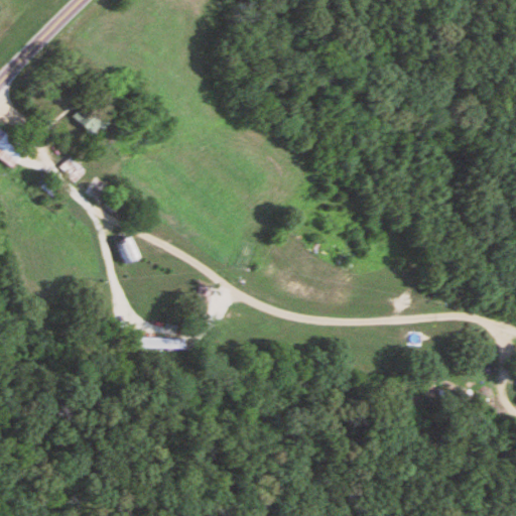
[(108,123),(88,103),(72,118),(93,138),(108,123)]
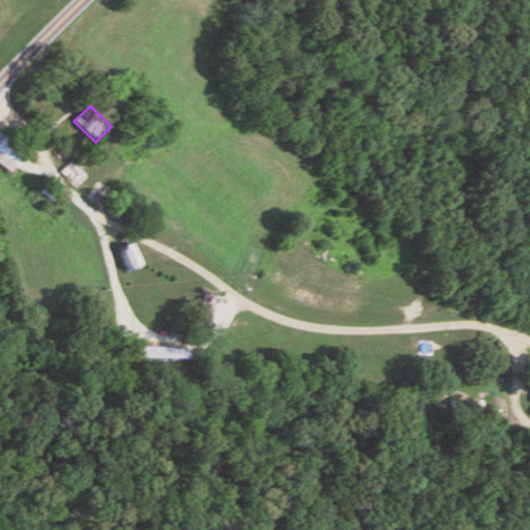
[(0,165),(11,174),(28,154),(5,136),(0,142),(0,165)]
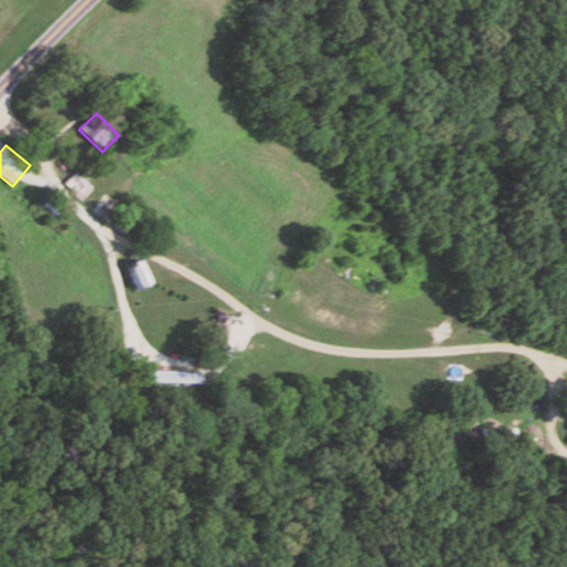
[(82,202),(94,187),(78,172),(64,186),(82,202)]
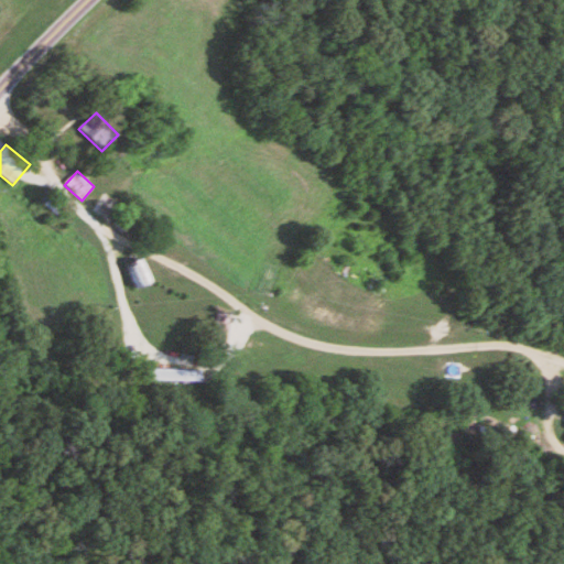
[(126,266),(133,291),(151,285),(143,261),(126,266)]
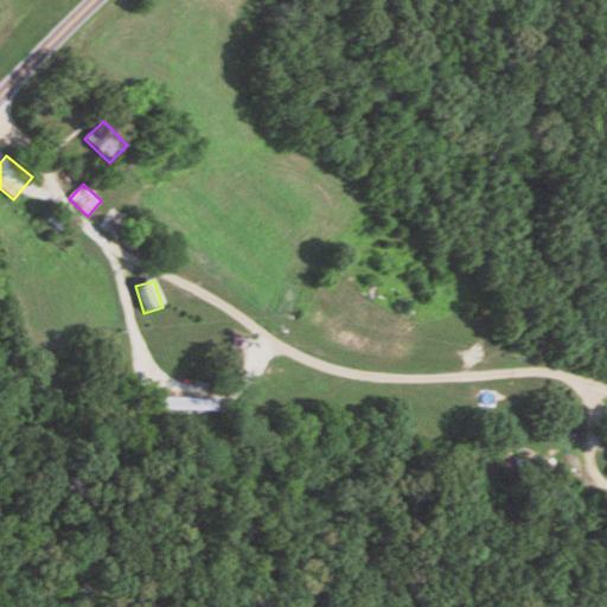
[(229,359),(243,363),(247,347),(232,344),(229,359)]
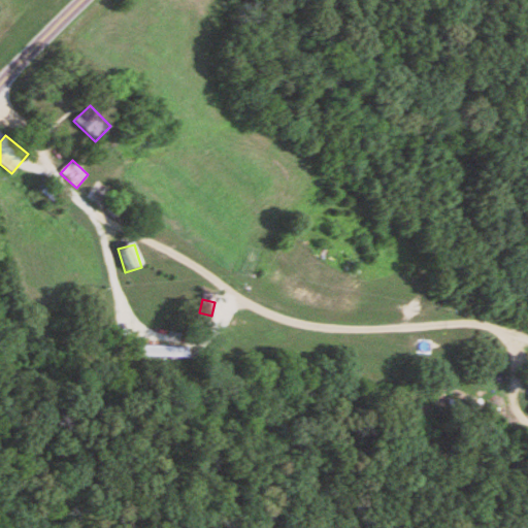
[(161,345),(136,345),(136,356),(161,356),(161,345)]
